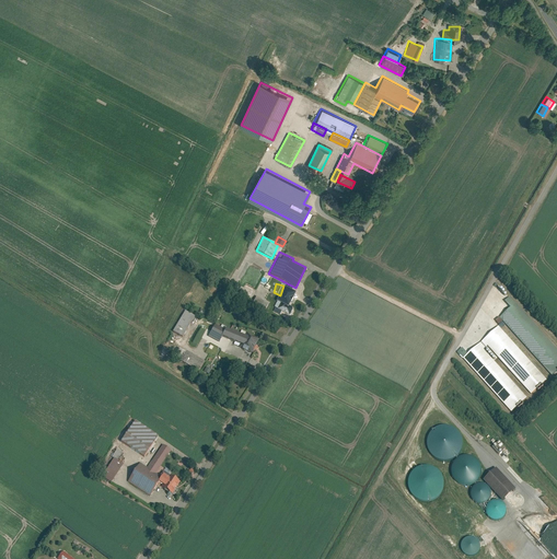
[(297,292),(286,287),(278,301),(281,302),(290,306),(297,292)]
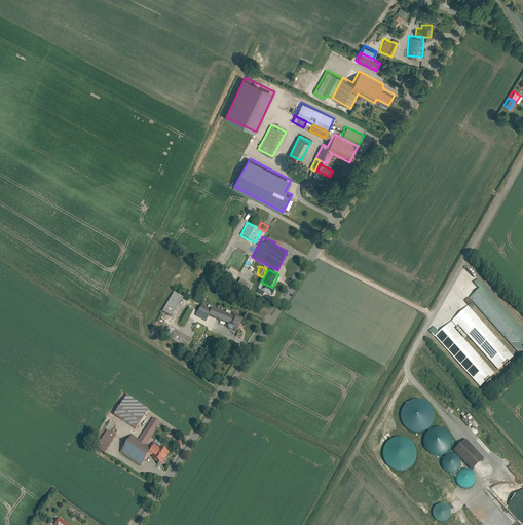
[(522,344),(522,328),(477,276),(472,282),(478,289),(469,297),(516,350),(522,344)]
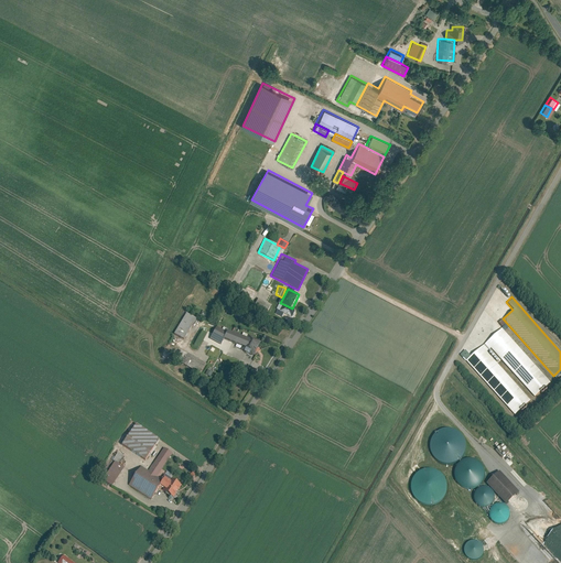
[(269,304),(258,298),(255,304),(266,311),(269,304)]
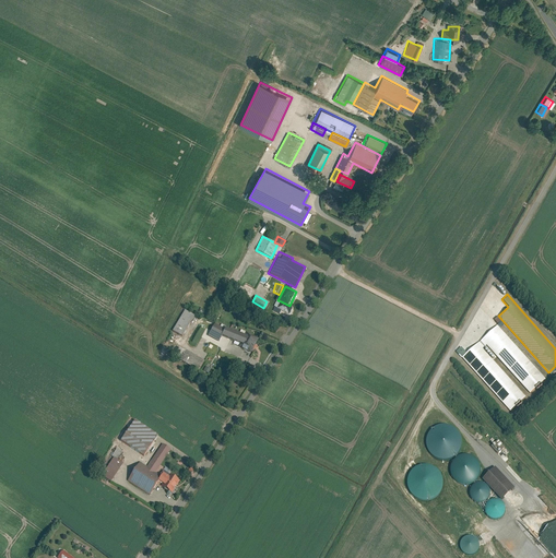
[(281,301),(278,308),(286,312),(290,306),(281,301)]
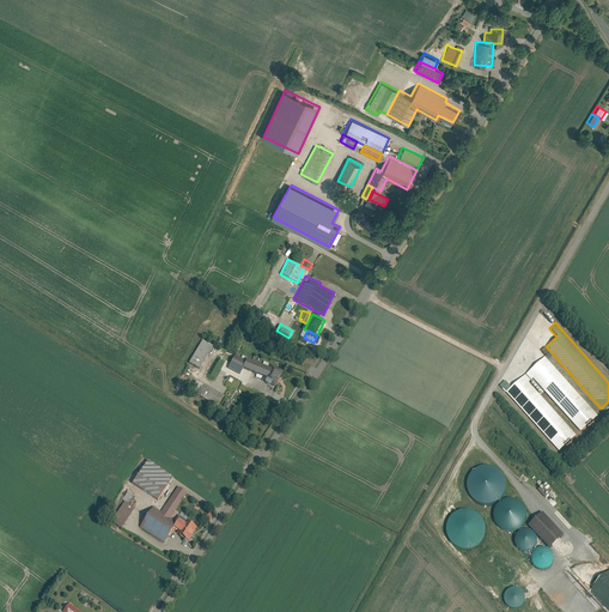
[(199,369),(212,345),(200,339),(187,363),(199,369)]
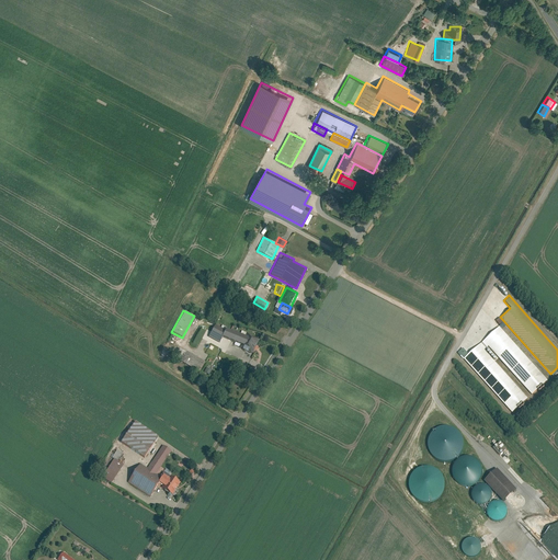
[(548,379),(500,326),(468,354),(464,358),(512,412),(527,399),(486,352),(490,347),(532,393),(548,379)]
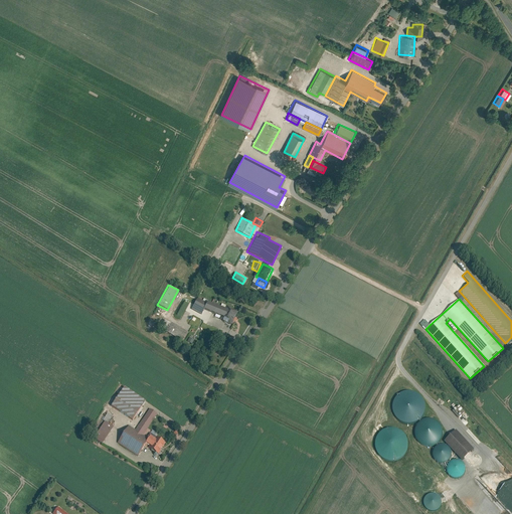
[(206,301),(181,304),(183,322),(208,319),(207,312),(206,301)]
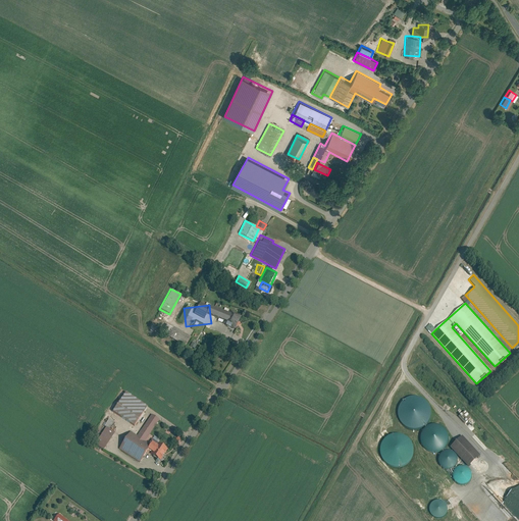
[(209,305),(210,316),(223,321),(226,313),(209,305)]
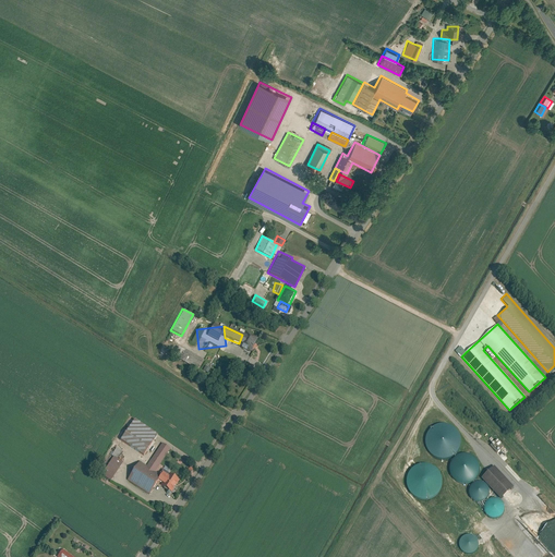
[(237,347),(250,351),(255,336),(243,331),(242,335),(239,343),(237,347)]
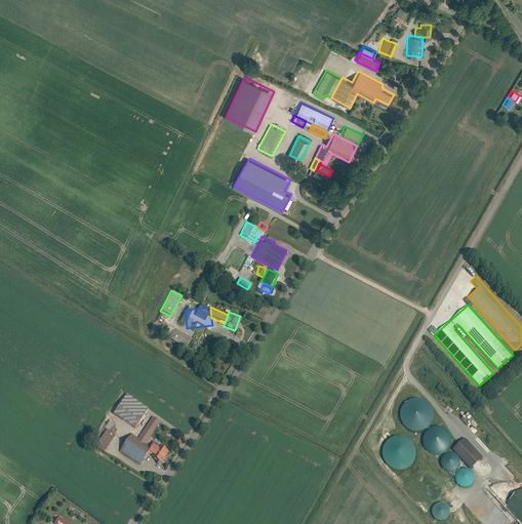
[(191,339),(168,326),(163,335),(186,348),(191,339)]
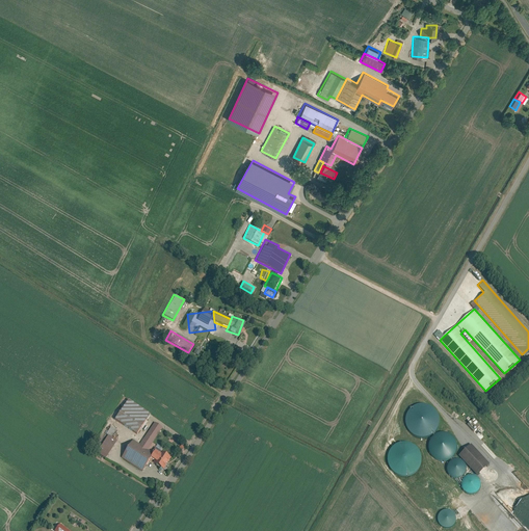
[(444,336),(440,330),(435,334),(440,340),(444,336)]
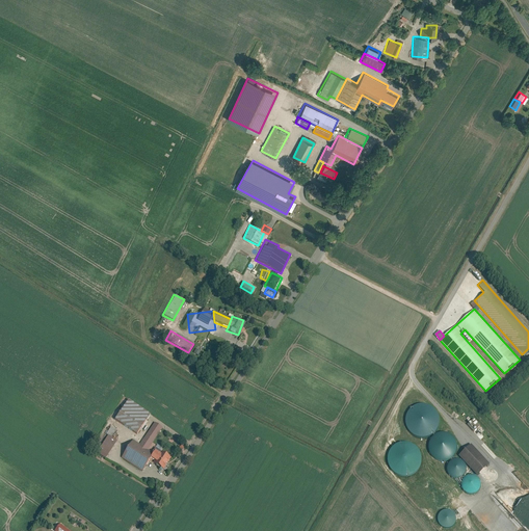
[(127,400),(113,419),(135,433),(149,415),(127,400)]
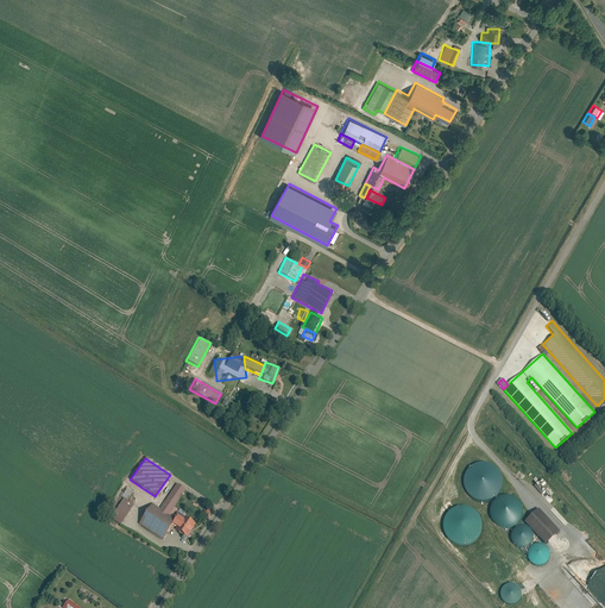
[(496,496),(499,493),(502,488),(503,483),(503,478),(502,474),(499,470),(496,467),(491,464),(486,463),(481,463),(477,464),(472,467),(470,470),(467,475),(466,480),(466,484),(467,489),(470,493),(473,496),(478,499),(483,500),(487,500),(492,499),(496,496)]
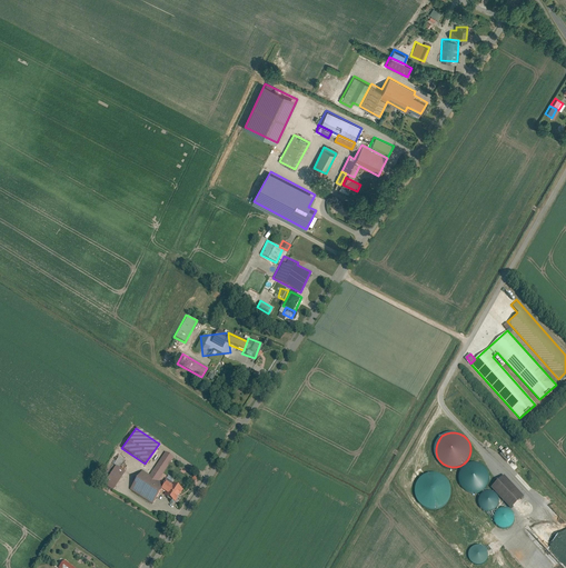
[(148,475),(156,480),(172,457),(165,451),(148,475)]
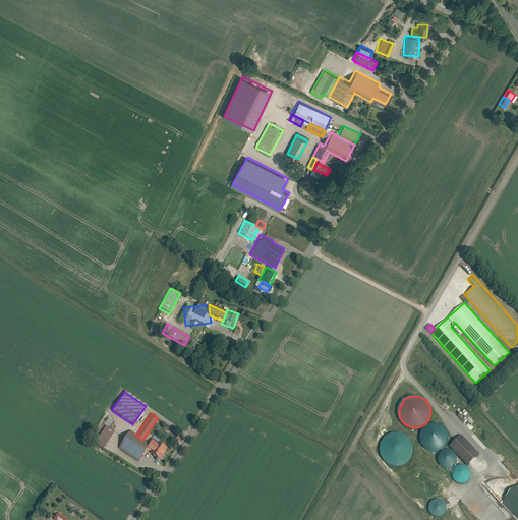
[(108,429),(113,421),(107,417),(102,425),(108,429)]
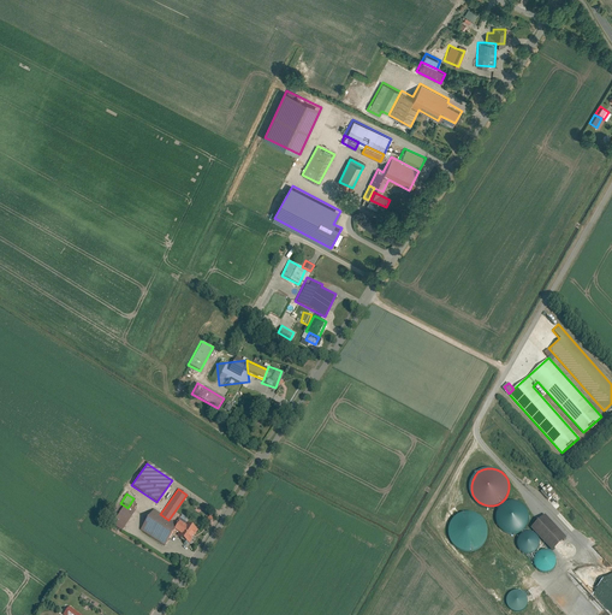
[(524,526),(527,522),(528,518),(528,514),(527,509),(524,506),(521,503),(517,502),(512,501),(507,502),(504,504),(501,507),(499,510),(498,515),(498,519),(499,524),(501,527),(505,530),(510,531),(514,532),(518,531),(522,528),(524,526)]
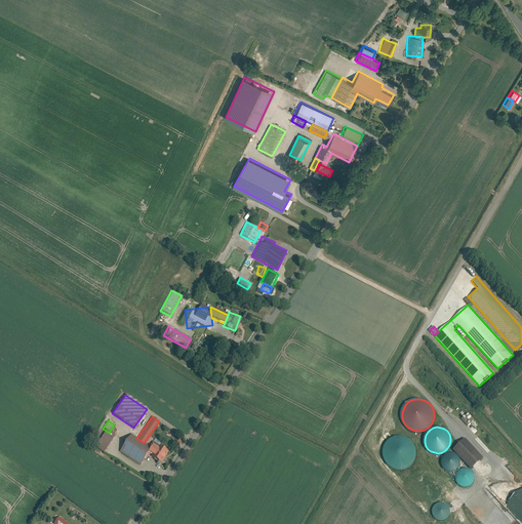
[(109,433),(103,429),(92,445),(104,452),(114,436),(109,433)]
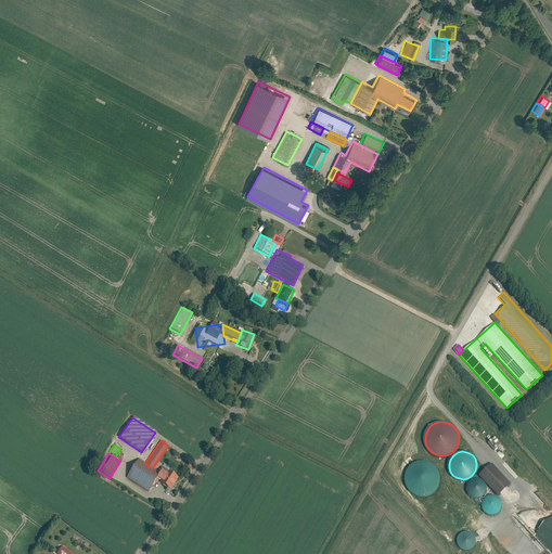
[(138,459),(125,476),(146,490),(158,472),(152,468),(144,463),(138,459)]
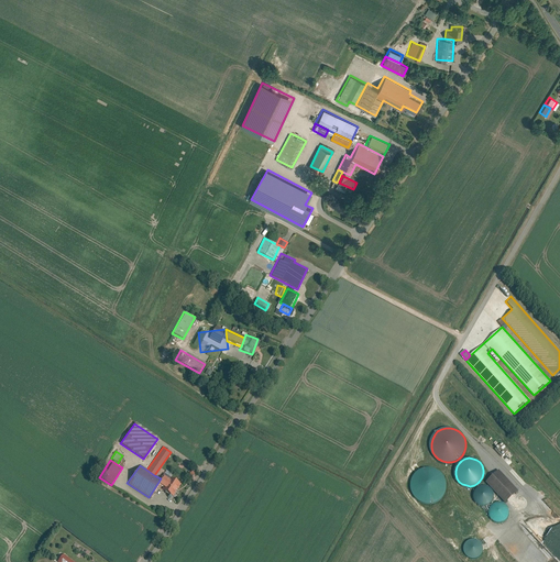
[(441,497),(445,494),(446,489),(446,485),(446,481),(443,477),(440,474),(437,471),(432,470),(428,470),(424,470),(420,472),(417,474),(414,478),(413,483),(413,487),(413,491),(415,495),(417,498),(421,500),(426,503),(430,503),(435,502),(438,500),(441,497)]
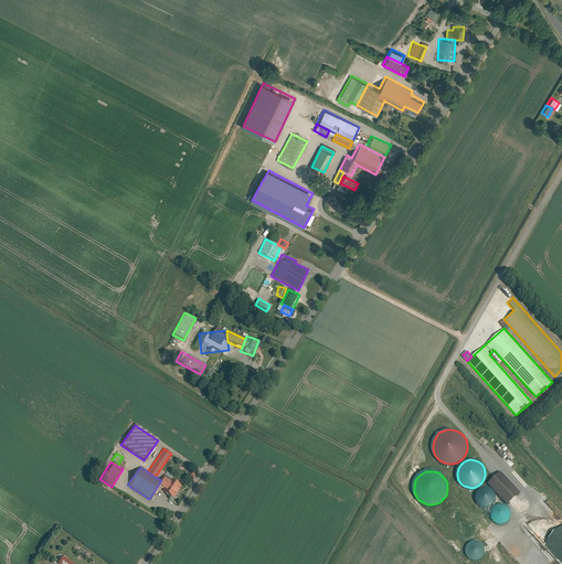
[(518,490),(499,472),(486,485),(505,503),(518,490)]
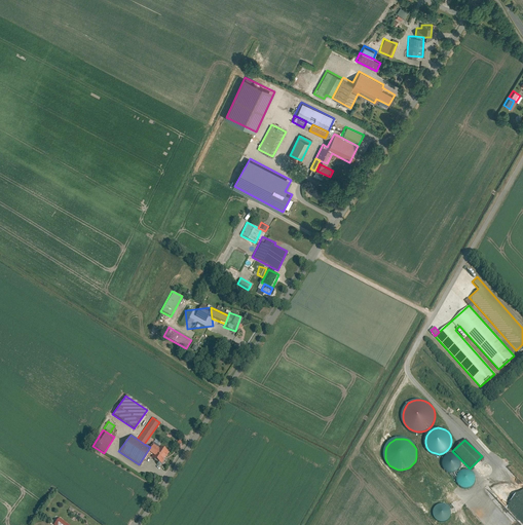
[(160,463),(167,451),(158,445),(157,447),(153,445),(149,452),(153,454),(151,457),(160,463)]
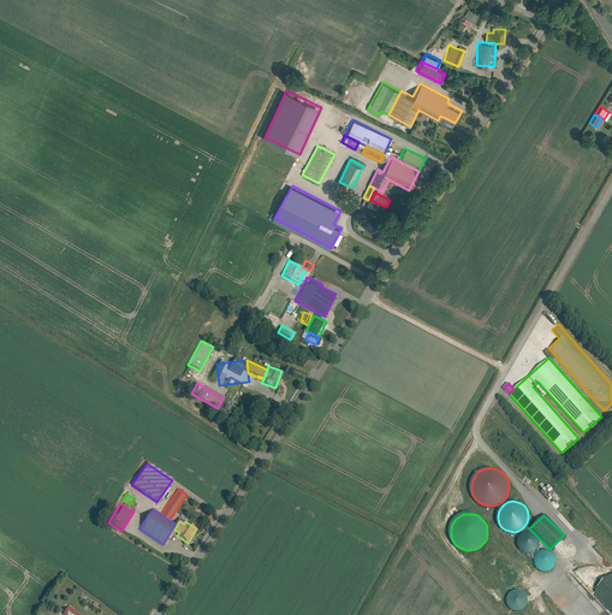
[(526,553),(529,551),(533,550),(534,547),(535,543),(534,539),(533,536),(530,533),(527,532),(523,532),(520,533),(516,536),(515,538),(514,542),(514,545),(516,549),(518,551),(522,553),(526,553)]
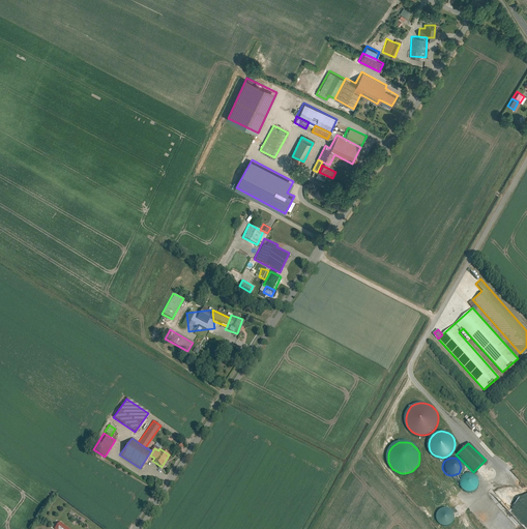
[(466,491),(469,490),(471,488),(473,486),(473,482),(473,479),(472,476),(469,474),(466,473),(463,473),(460,474),(458,475),(456,478),(456,481),(456,485),(458,488),(460,490),(463,491),(466,491)]
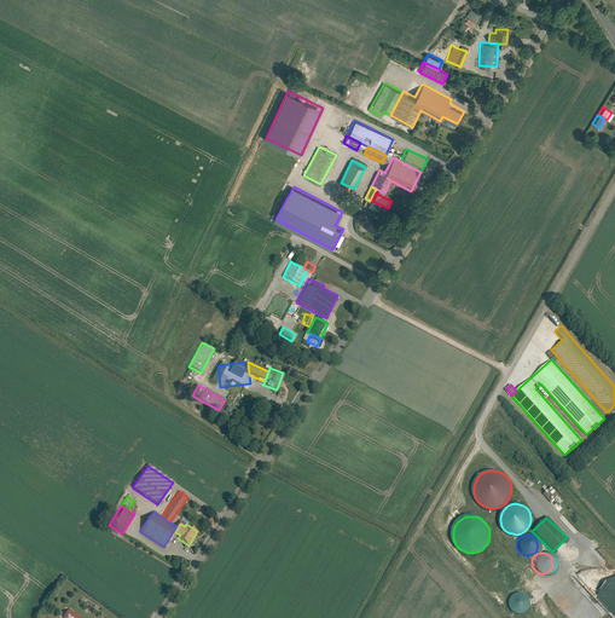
[(531,611),(524,591),(506,598),(512,616),(531,611)]
